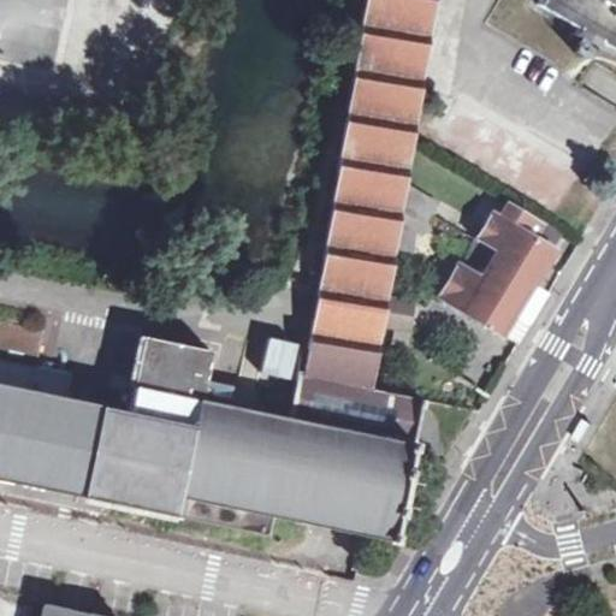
[(367,0),(306,373),(301,373),(292,420),(414,445),(422,406),(422,400),(373,390),(400,231),(404,197),(413,148),(436,0),(367,0)]
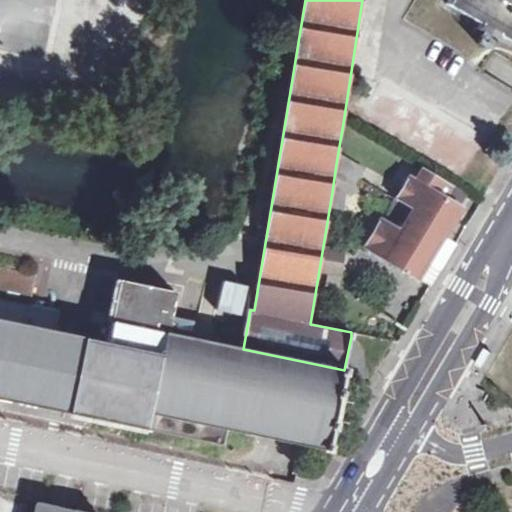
[(511,0),(454,0),(453,1),(511,34),(511,0)]
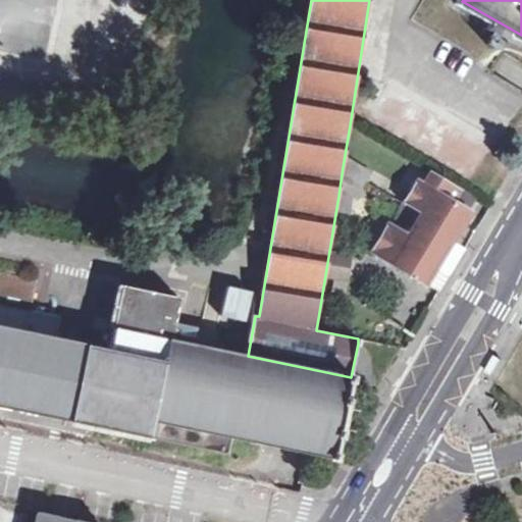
[(338,196),(361,199),(369,183),(343,167),(338,196)]
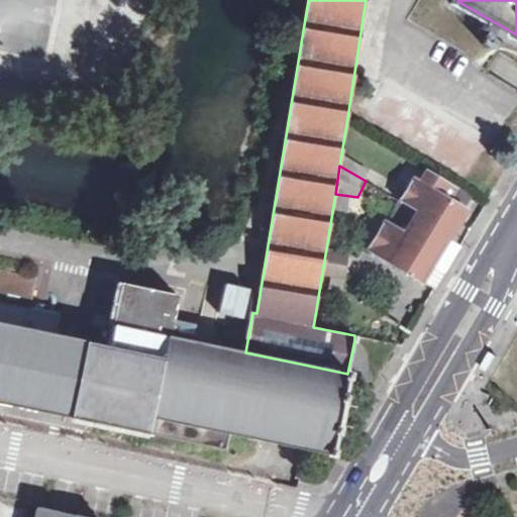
[(472,196),(440,178),(432,191),(463,209),(472,196)]
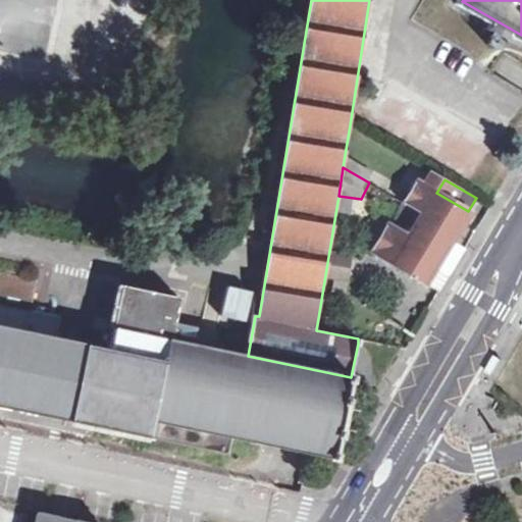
[(451,240),(468,211),(436,193),(434,191),(420,214),(417,219),(451,240)]
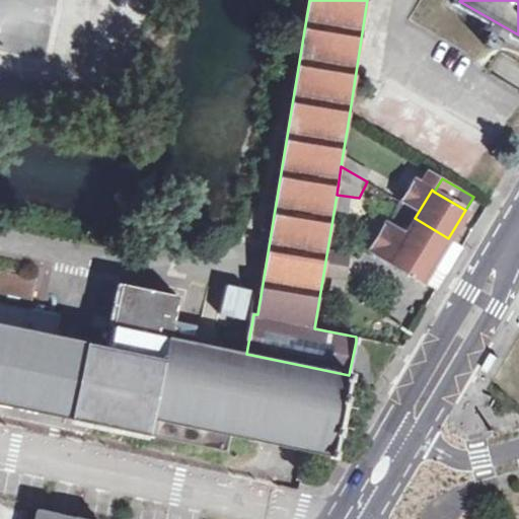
[(448,238),(415,218),(418,213),(401,203),(389,226),(385,258),(422,281),(448,238)]
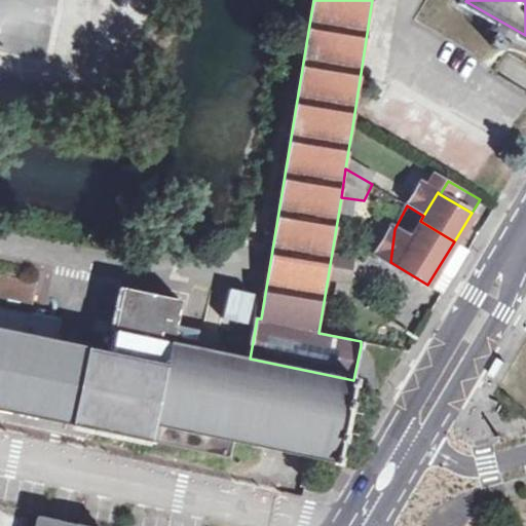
[(470,251),(454,241),(427,285),(442,295),(470,251)]
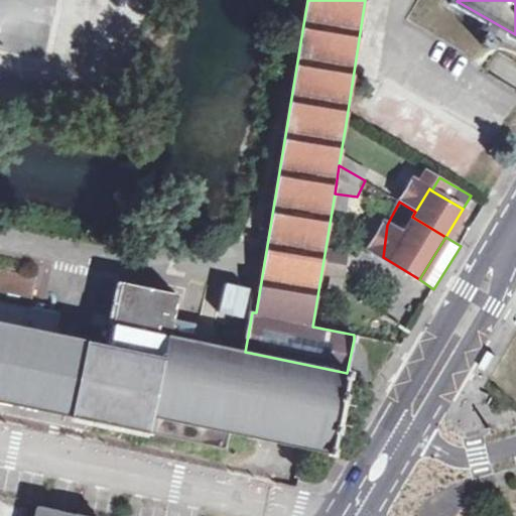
[(347,373),(245,352),(169,337),(177,294),(120,283),(110,324),(113,324),(108,344),(54,333),(58,311),(0,299),(0,401),(224,447),(223,458),(234,459),(239,464),(252,456),(249,452),(252,435),(331,450),(347,373)]
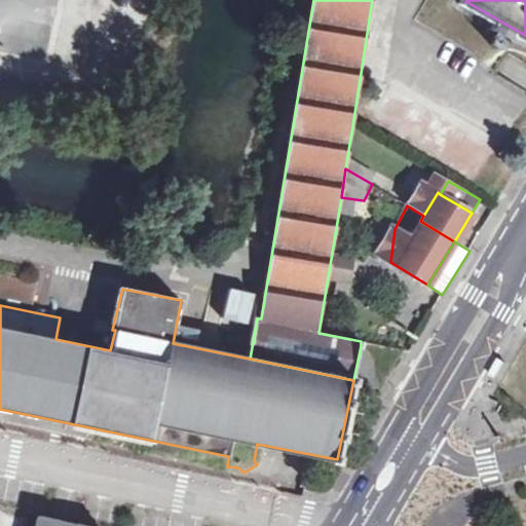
[(246,331),(252,299),(226,293),(219,326),(246,331)]
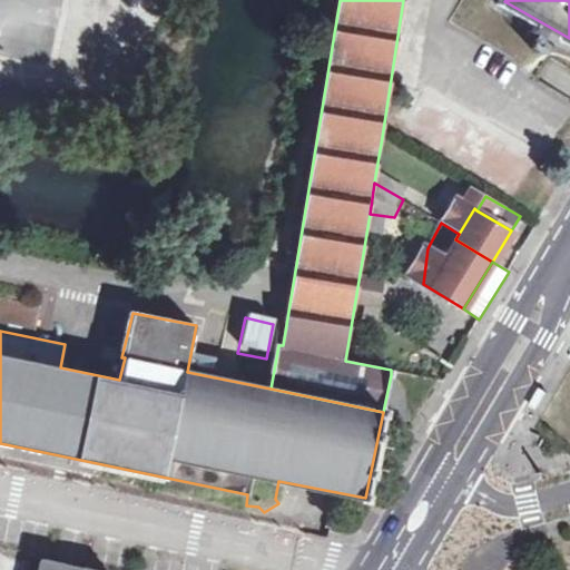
[(541,392),(530,413),(540,419),(551,397),(547,394),(541,392)]
